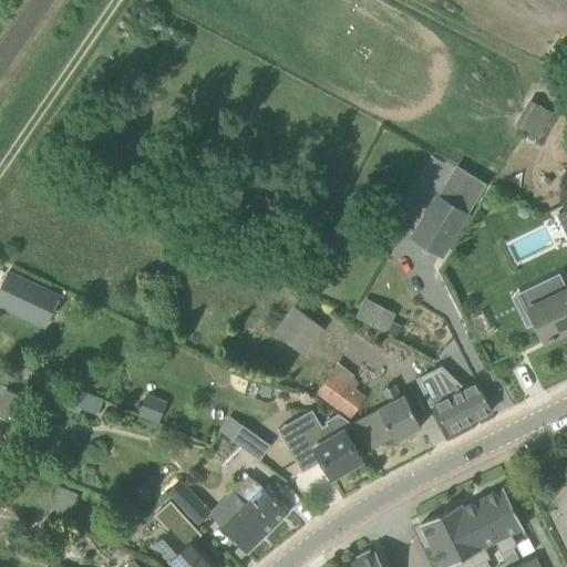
[(566,42),(553,68),(566,75),(566,42)]
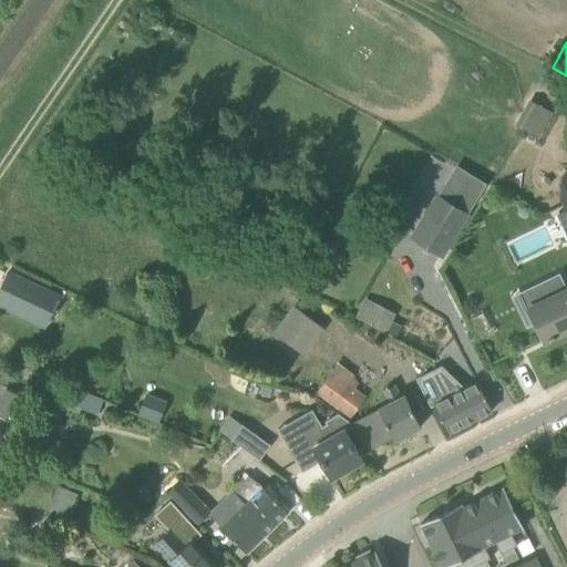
[(553,114),(528,100),(515,123),(538,137),(553,114)]
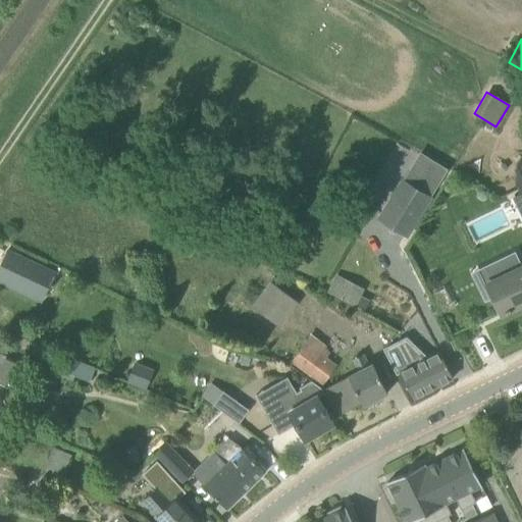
[(402,177),(376,218),(408,239),(433,198),(431,197),(448,169),(420,152),(403,178),(402,177)]
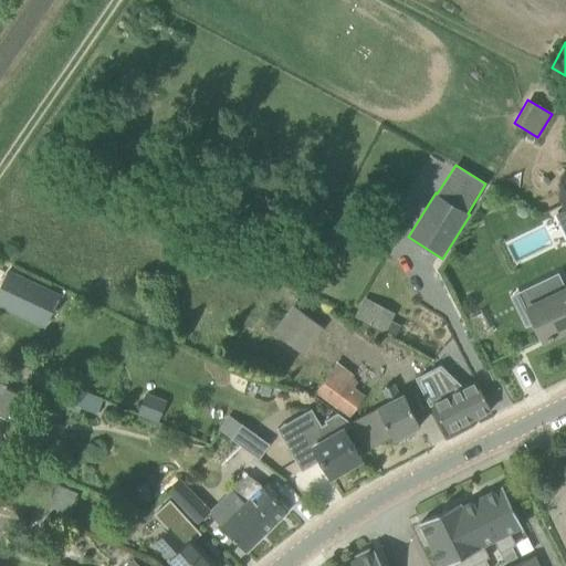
[(565,210),(555,216),(562,227),(565,224),(565,210)]
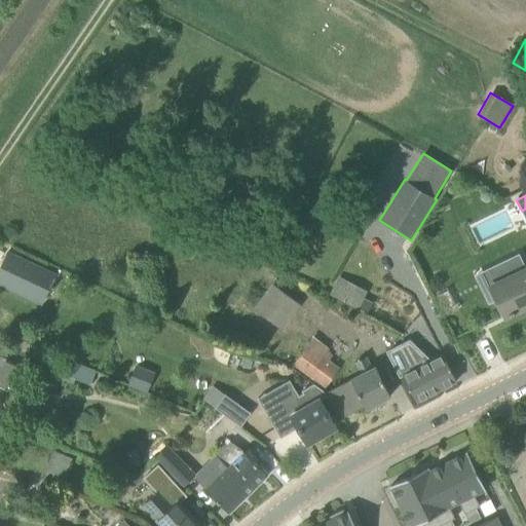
[(249,242),(245,253),(267,265),(272,255),(249,242)]
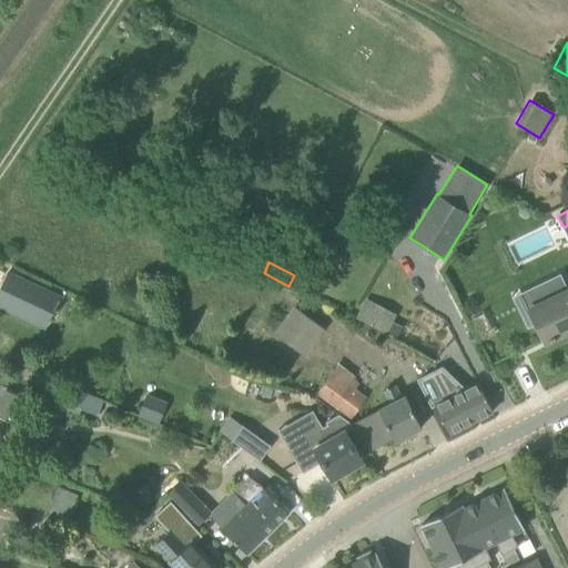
[(0,307),(33,324),(49,290),(8,271),(0,287),(0,307)]
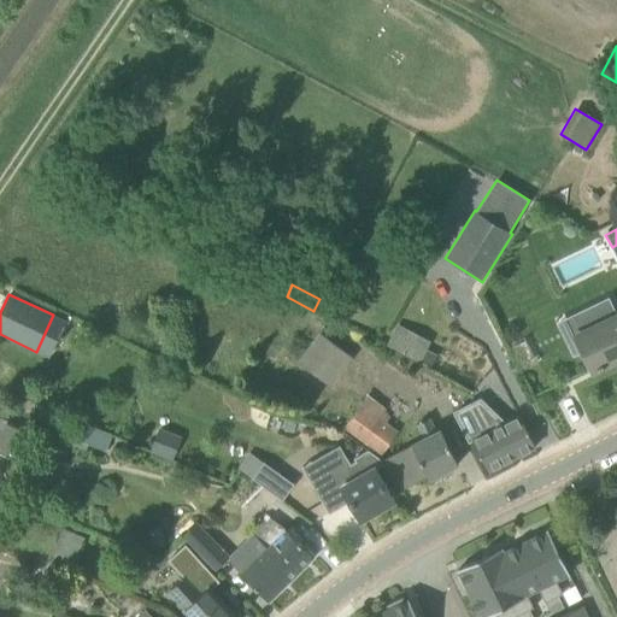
[(591,312),(597,327),(576,336),(593,371),(598,369),(599,370),(605,368),(604,366),(616,359),(616,315),(611,304),(591,312)]
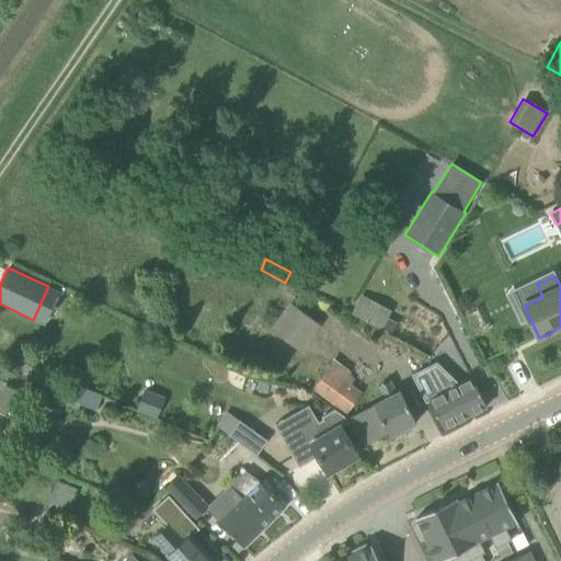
[(361,296),(351,315),(381,330),(391,310),(361,296)]
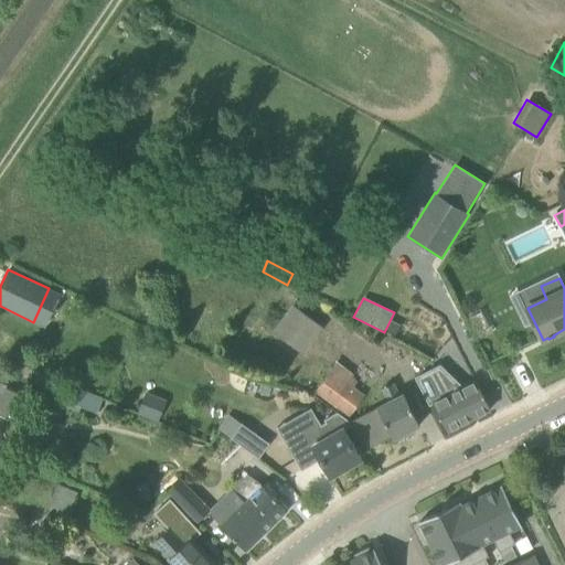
[(292,306),(273,332),(304,354),(323,328),(292,306)]
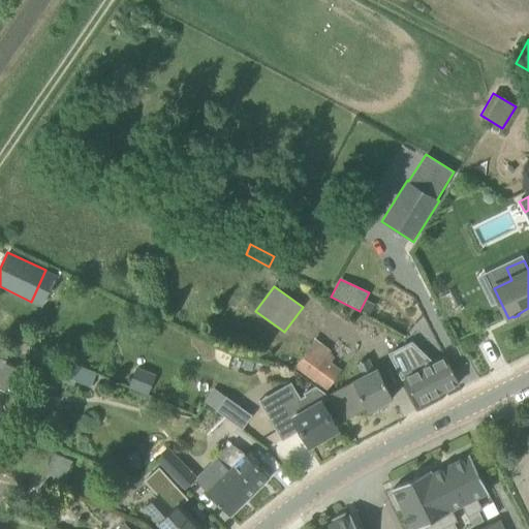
[(314,339),(313,340),(292,368),(327,392),(342,370),(331,362),(334,358),(329,353),(331,350),(314,339)]
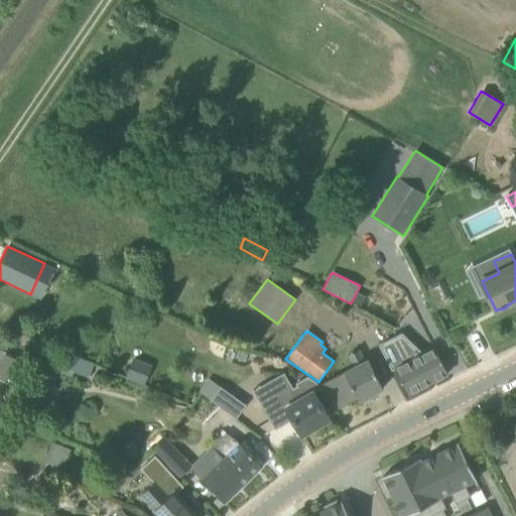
[(390,359),(408,394),(447,374),(430,339),(390,359)]
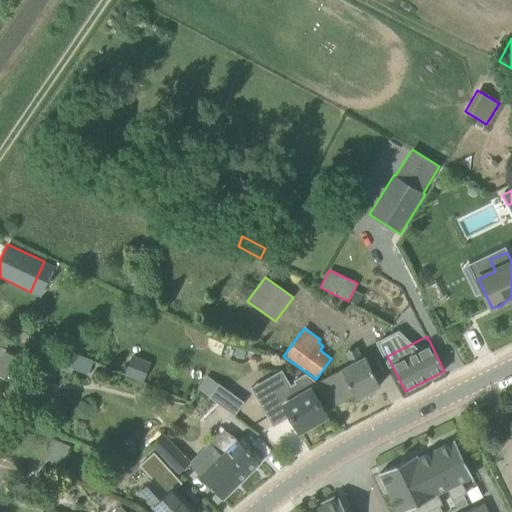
[(351,365),(342,370),(319,381),(333,407),(355,396),(356,398),(380,385),(365,357),(362,359),(356,347),(345,353),(351,365)]
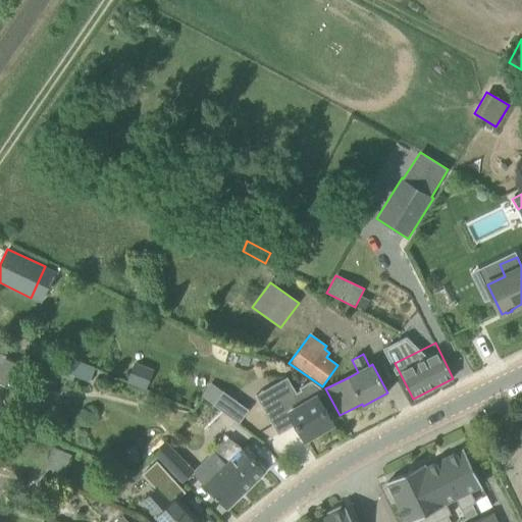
[(89,382),(94,369),(63,357),(56,375),(72,381),(74,377),(89,382)]
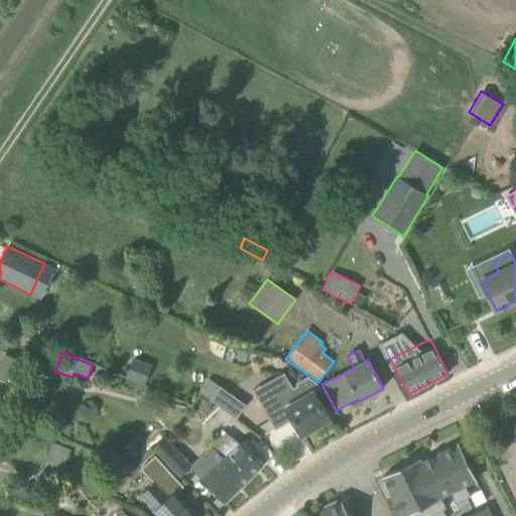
[(130,357),(125,379),(147,384),(152,362),(130,357)]
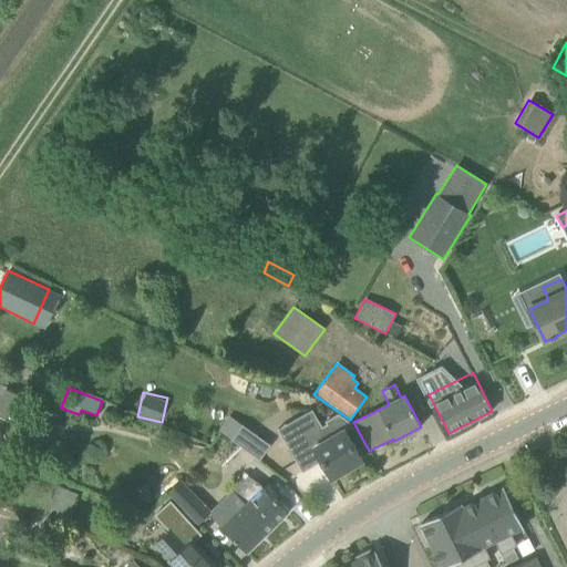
[(233,440),(243,426),(230,418),(220,432),(233,440)]
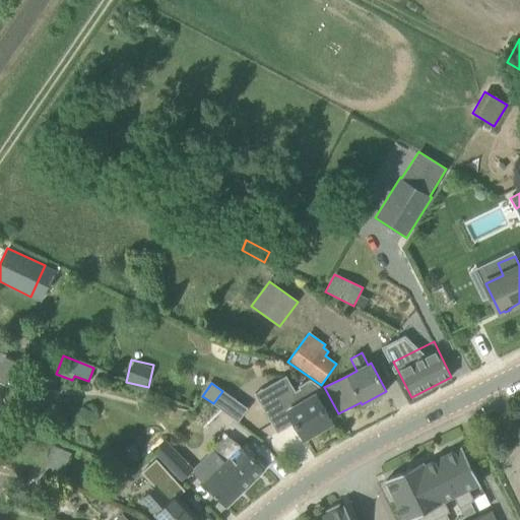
[(263,410),(277,434),(291,426),(288,419),(291,417),(304,439),(332,423),(316,394),(302,402),(296,391),(263,410)]
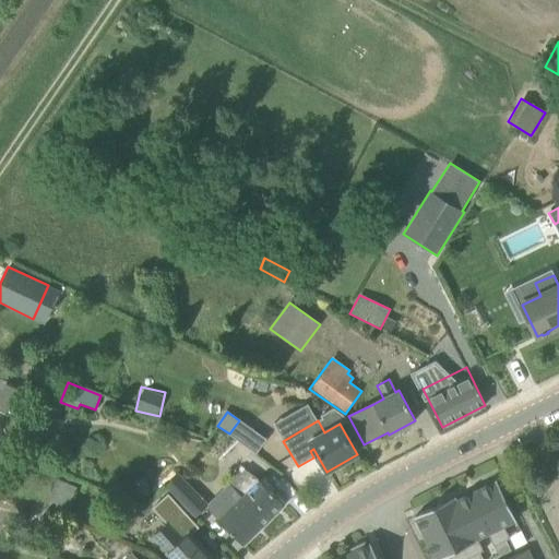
[(244,468),(235,477),(229,484),(242,497),(219,521),(244,545),(261,528),(285,506),(261,482),(244,468)]
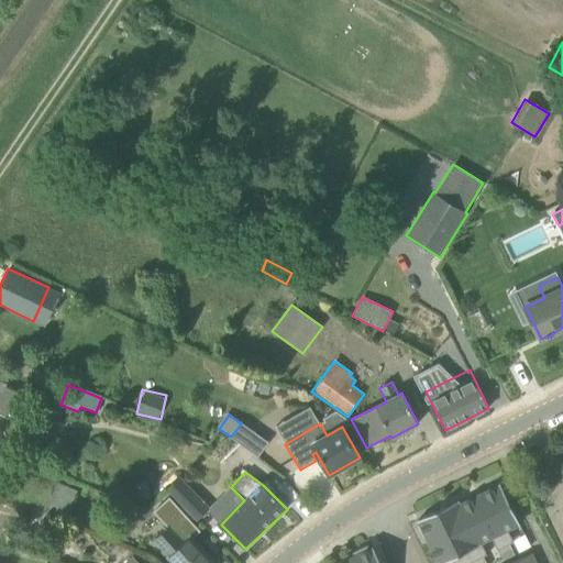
[(166,488),(198,520),(210,508),(178,476),(166,488)]
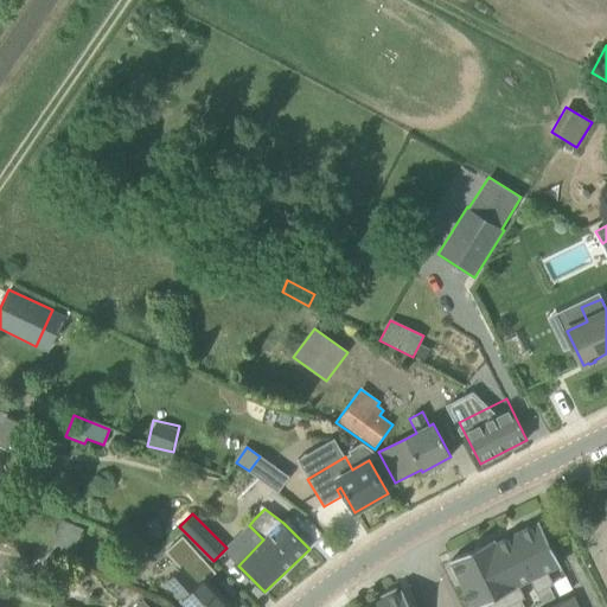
[(62,519),(52,542),(72,551),(83,529),(62,519)]
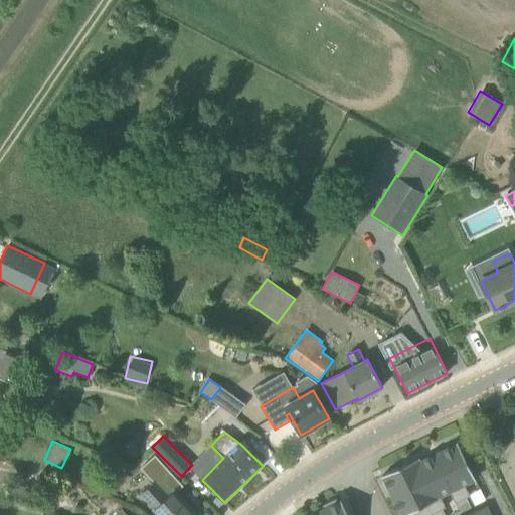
[(133,441),(123,445),(128,459),(139,455),(133,441)]
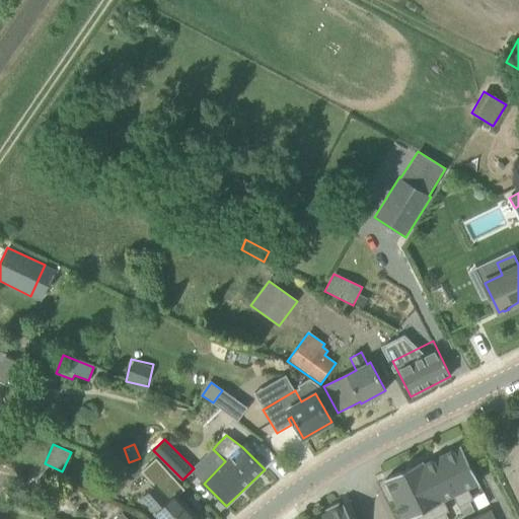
[(459,507),(470,502),(473,500),(467,489),(478,484),(479,484),(461,447),(437,458),(455,495),(453,496),(459,507)]
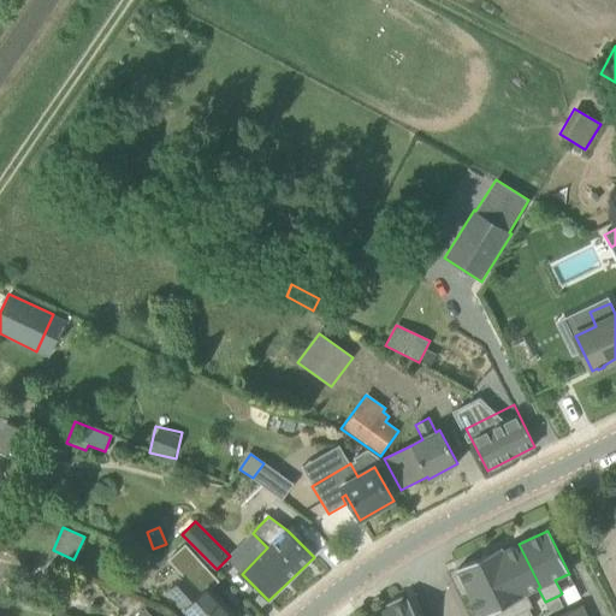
[(497,550),(490,554),(487,555),(517,615),(529,609),(533,608),(527,594),(538,588),(540,587),(519,544),(503,552),(501,550),(501,548),(497,550)]
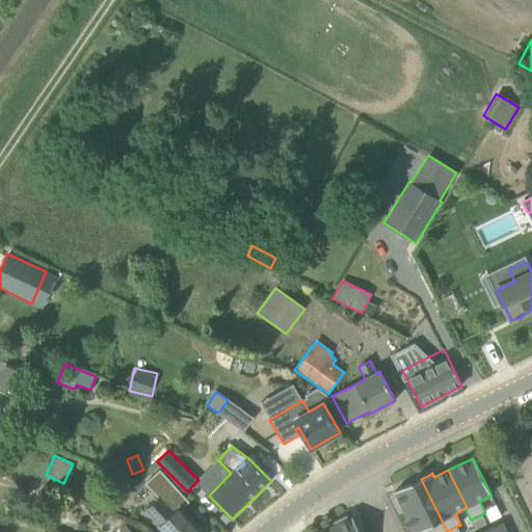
[(187,501),(158,471),(144,484),(158,499),(147,509),(161,525),(159,527),(164,531),(203,531),(180,507),(187,501)]
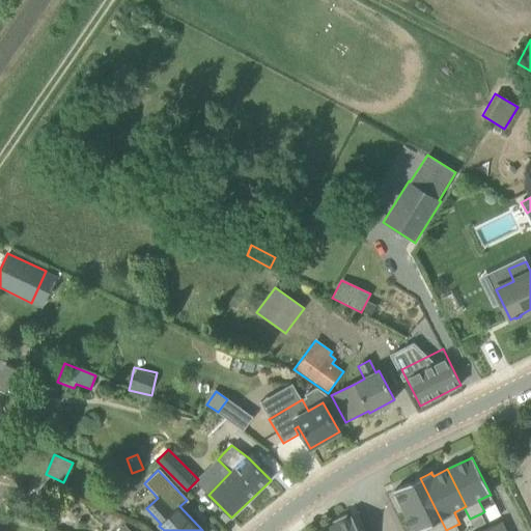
[(428,530),(444,530),(446,530),(420,478),(394,491),(395,492),(396,495),(393,496),(399,509),(402,507),(414,530),(418,530),(426,527),(428,530)]
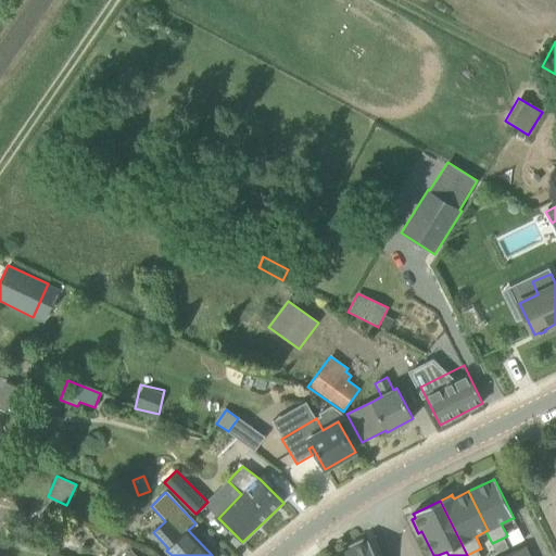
[(508,548),(508,547),(504,538),(492,543),(497,553),(508,548)]
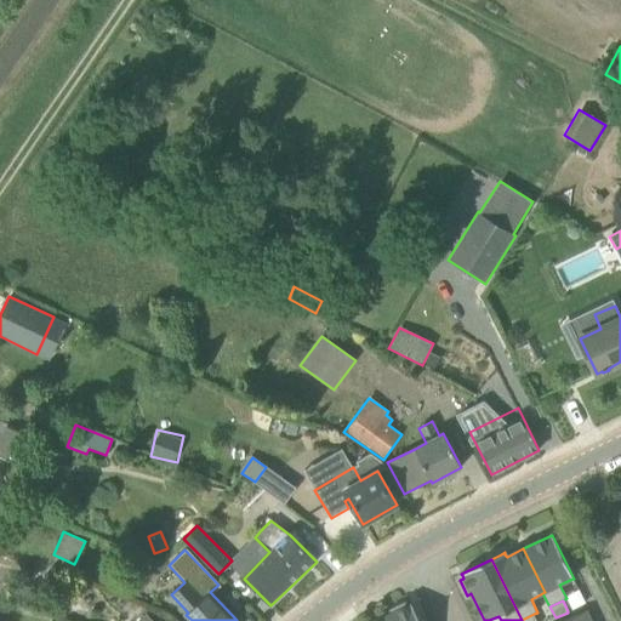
[(419,620),(411,604),(410,605),(408,607),(405,603),(389,610),(392,614),(376,620),(419,620)]
